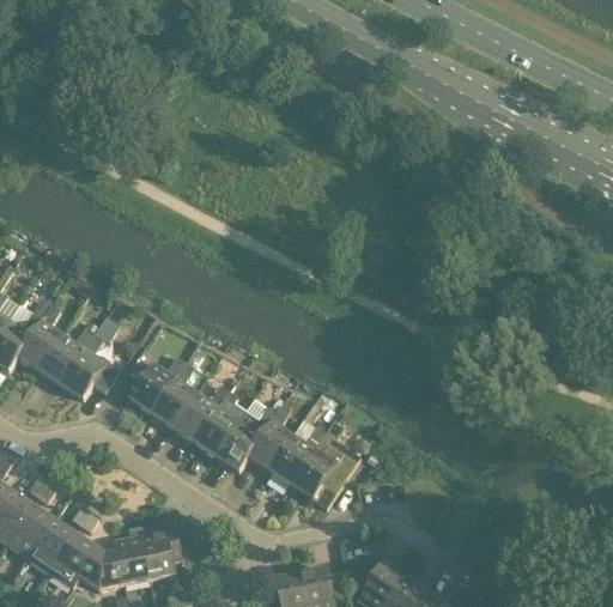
[(78,291),(79,291),(85,281),(72,274),(66,283),(78,291)]
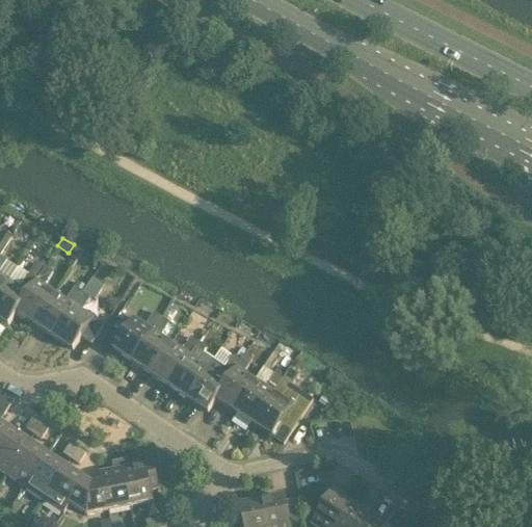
[(0,267),(6,258),(0,254),(0,291),(8,279),(0,271),(0,267)]
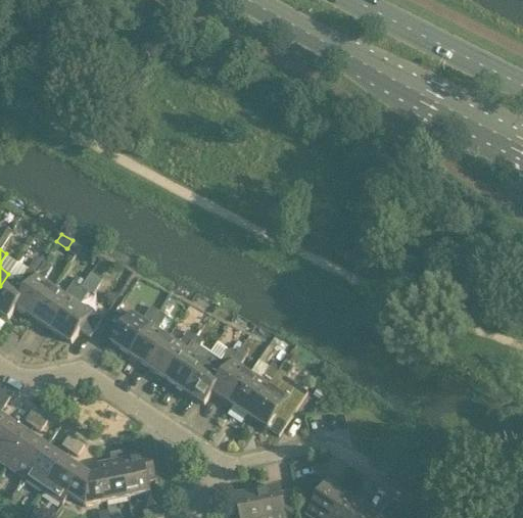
[(8,274),(0,286),(0,312),(7,317),(16,304),(14,303),(44,261),(36,254),(19,280),(8,274)]
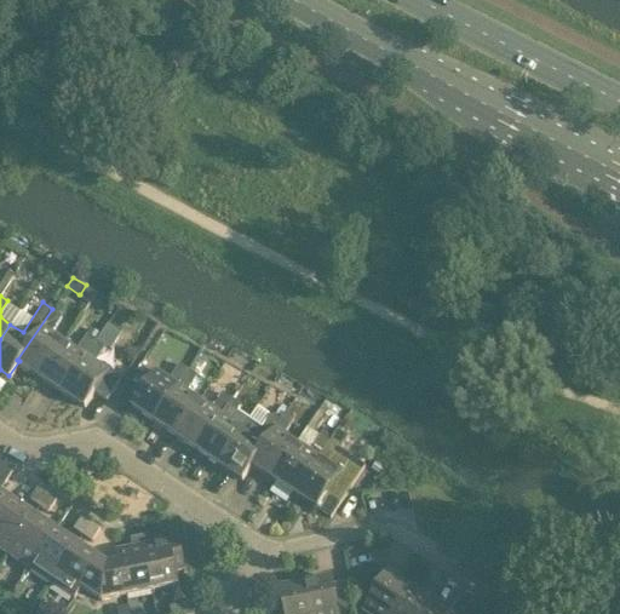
[(61,315),(52,309),(17,360),(19,361),(39,374),(64,338),(51,330),(61,315)]
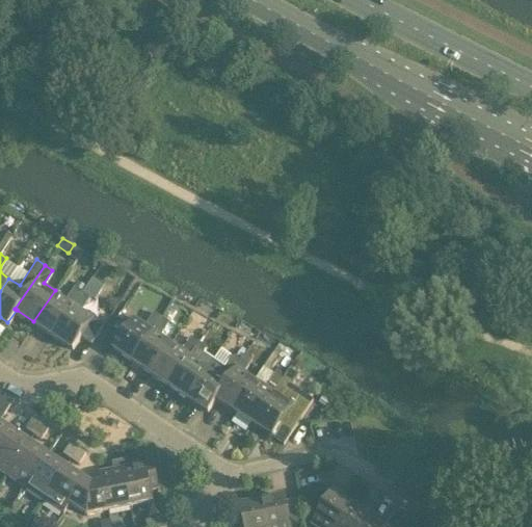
[(94,297),(103,283),(91,275),(85,284),(82,289),(89,294),(94,297)]
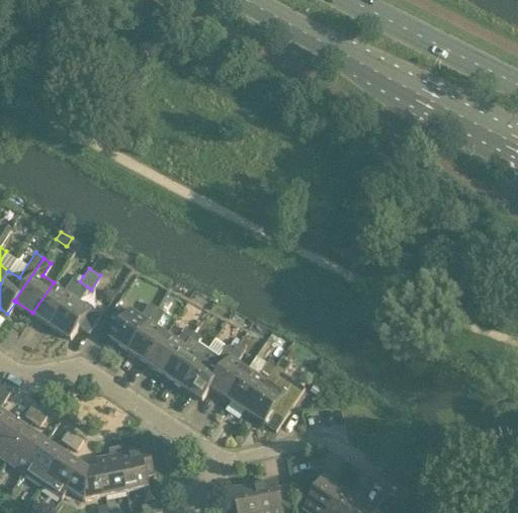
[(72,276),(80,281),(83,276),(76,271),(72,276)]
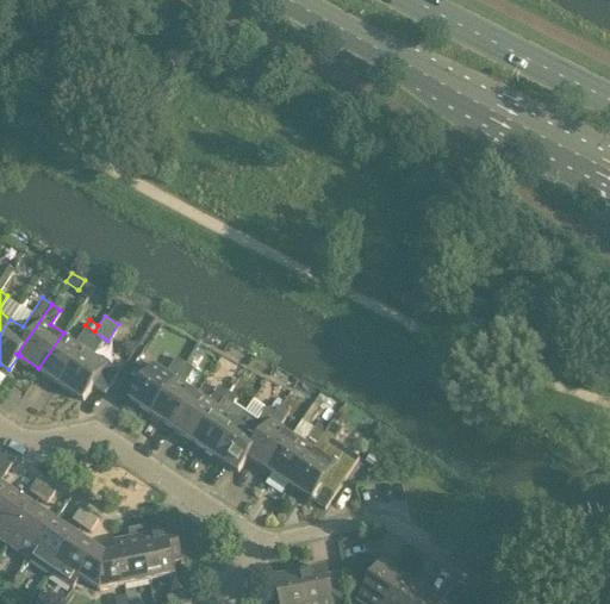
[(38,368),(61,383),(94,331),(85,325),(75,341),(63,332),(38,368)]
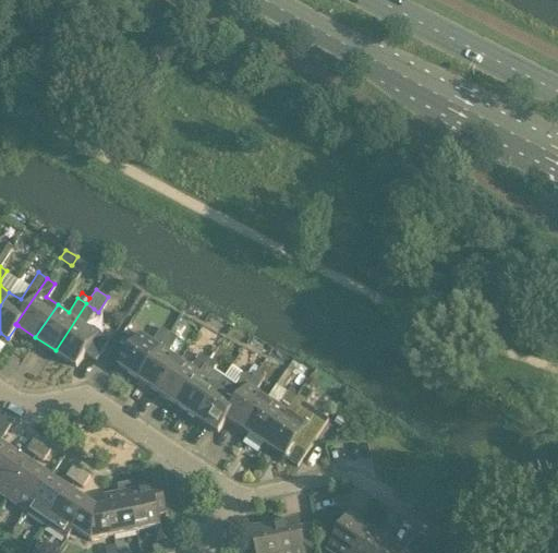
[(94,309),(86,303),(56,350),(75,364),(85,350),(96,357),(109,338),(85,323),(94,309)]
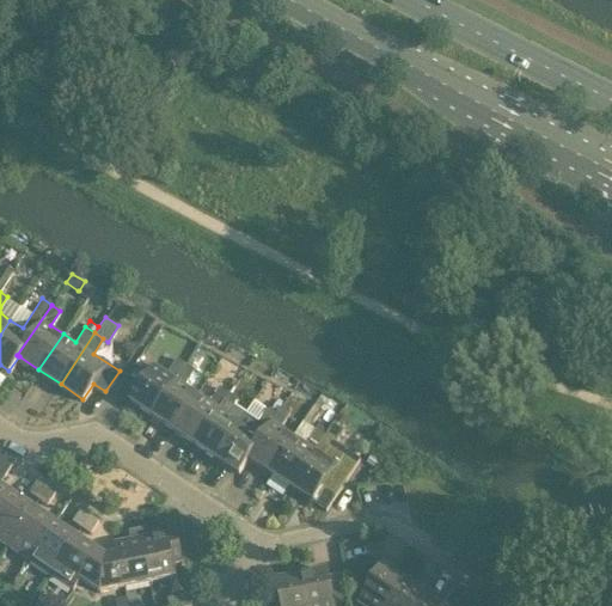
[(151,414),(185,362),(176,356),(166,371),(153,362),(128,398),(151,414)]
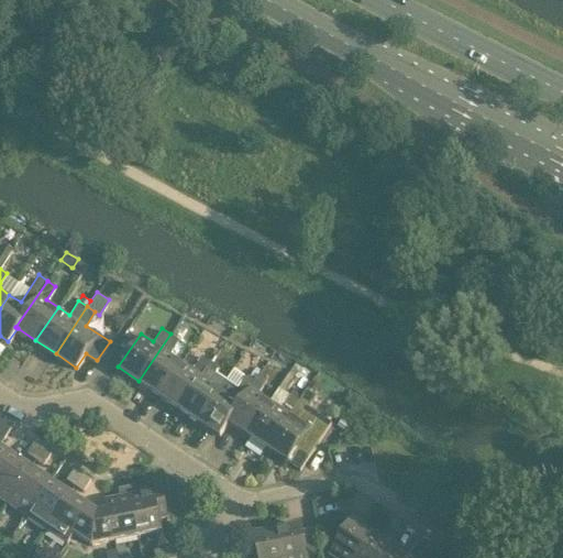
[(170,334),(139,381),(158,394),(181,360),(169,352),(178,339),(170,334)]
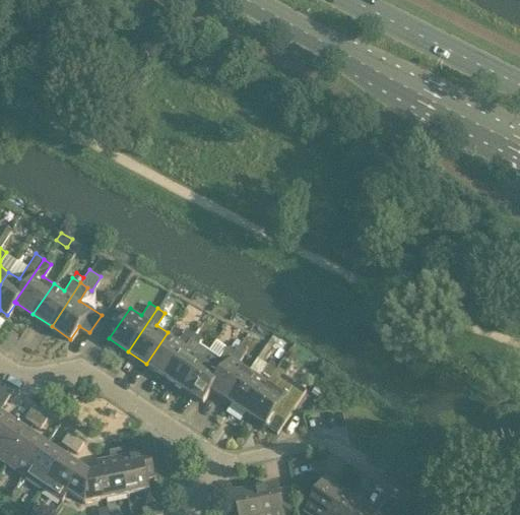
[(168,332),(146,364),(165,376),(194,332),(186,327),(178,339),(168,332)]
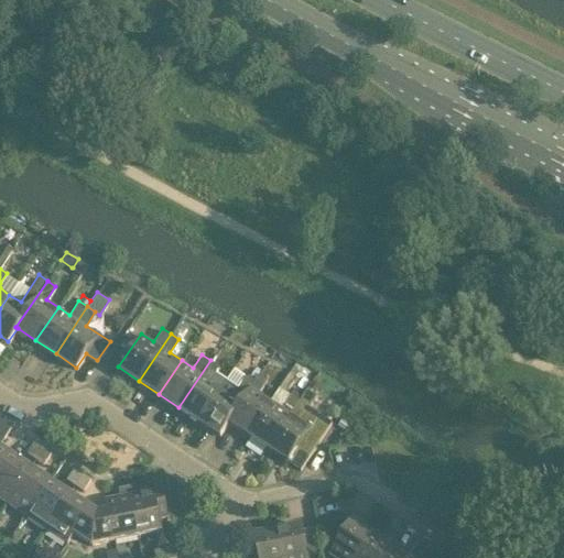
[(179,407),(198,420),(225,381),(214,373),(218,365),(210,360),(179,407)]
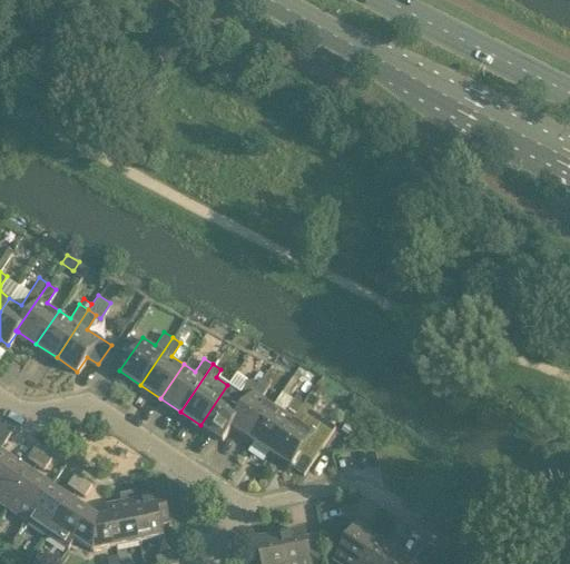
[(200,425),(223,438),(232,425),(231,424),(253,391),(262,376),(258,374),(252,384),(246,381),(238,393),(227,385),(200,425)]
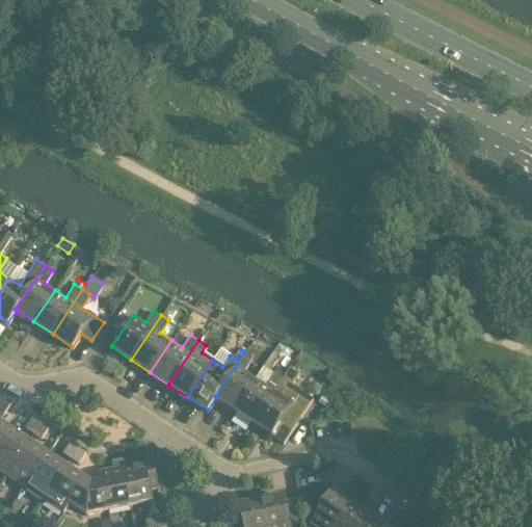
[(215,396),(216,397),(234,409),(255,377),(243,370),(251,357),(244,351),(236,365),(215,396)]
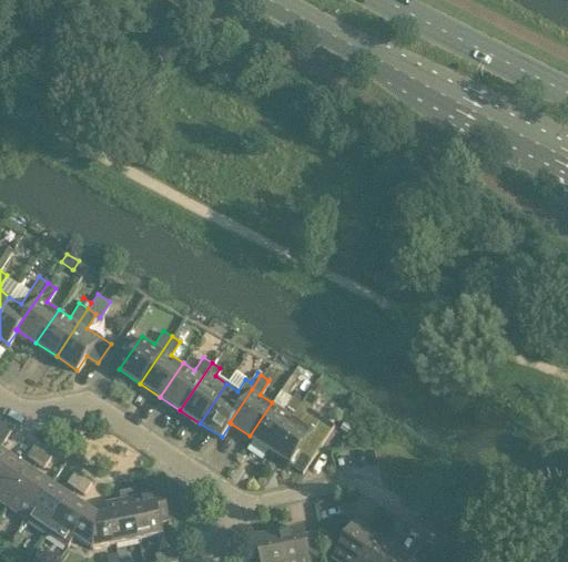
[(301,401),(270,449),(291,462),(303,471),(334,423),(311,408),(320,396),(310,389),(304,397),(301,401)]
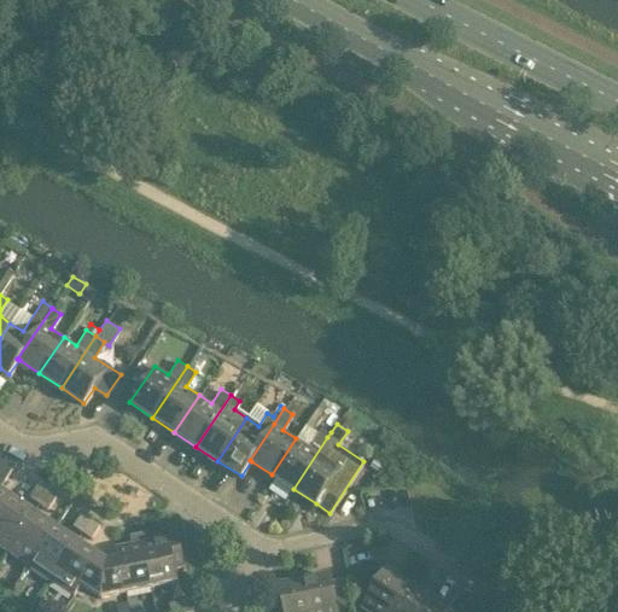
[(296,438),(272,474),(293,489),(327,437),(319,431),(308,447),(296,438)]
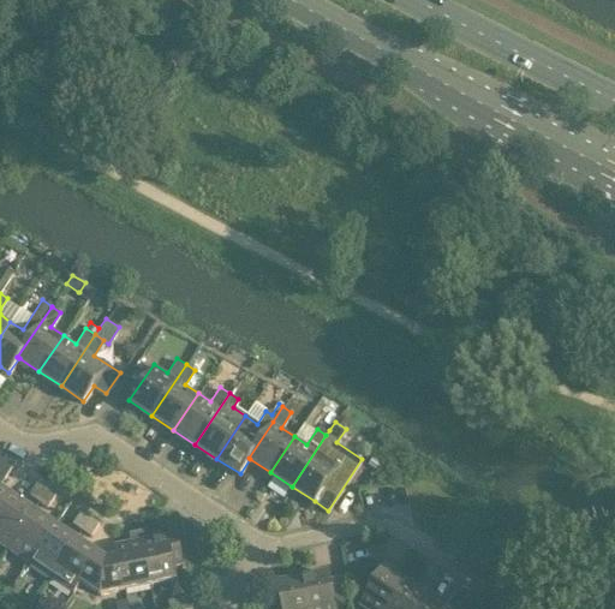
[(4,458),(0,463),(0,473),(4,477),(13,464),(4,458)]
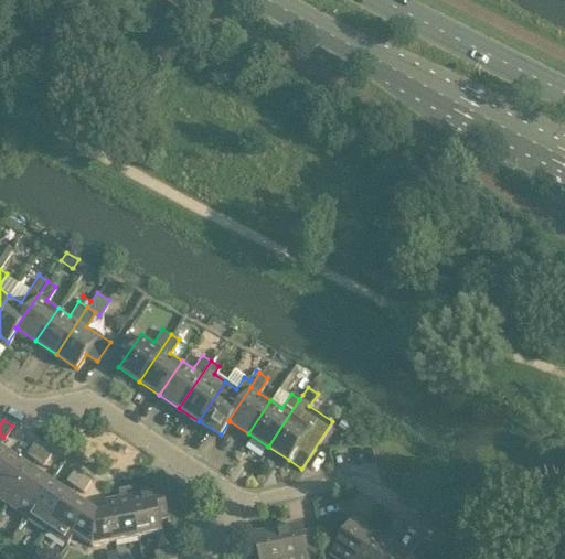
[(35,458),(43,447),(34,440),(27,452),(35,458)]
